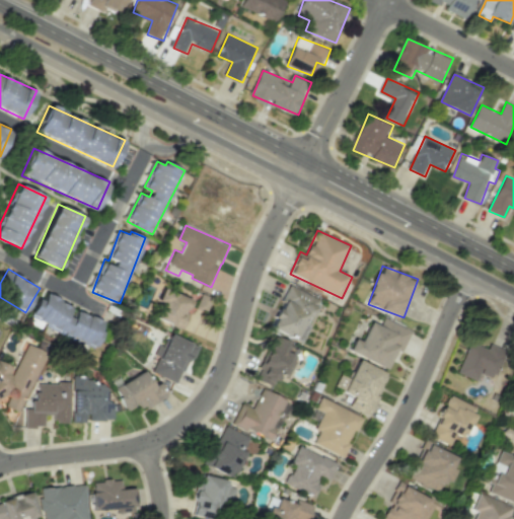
[(322,299),(292,285),(272,326),(302,342),(322,299)]
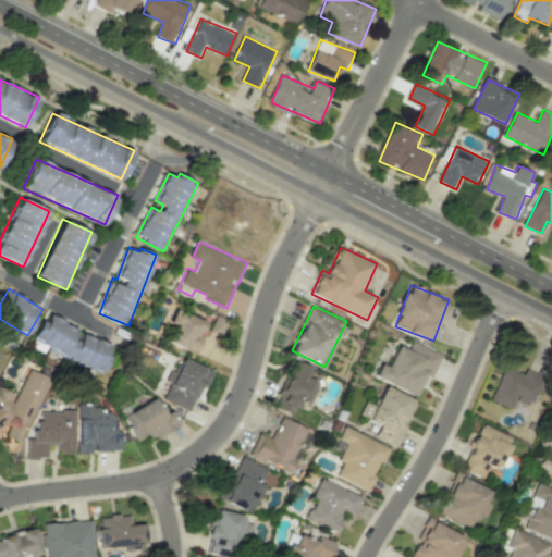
[(199,354),(207,337),(200,335),(207,322),(180,309),(167,338),(199,354)]
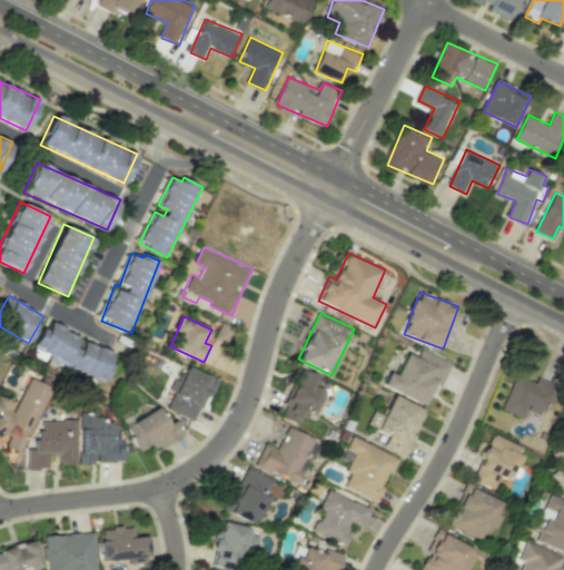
[(106,382),(118,354),(86,340),(81,350),(76,346),(81,335),(52,322),(49,330),(45,327),(35,349),(106,382)]
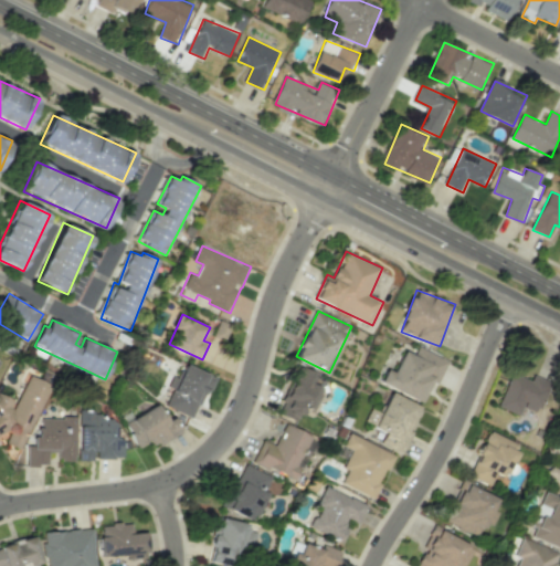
[(233,323),(221,321),(217,337),(230,341),(233,323)]
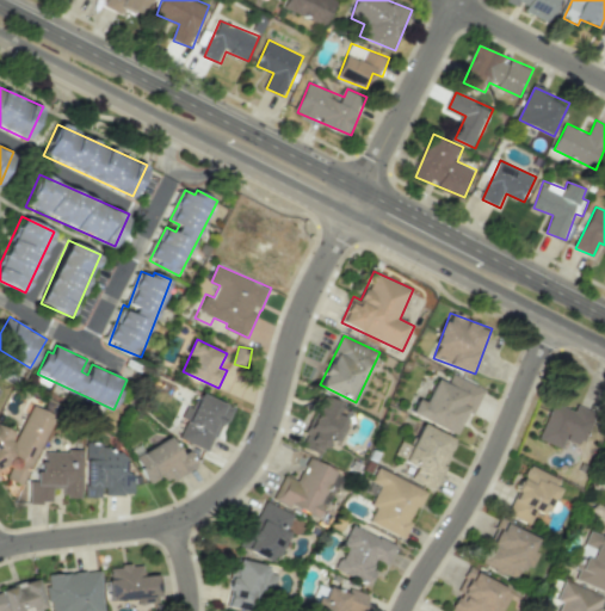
[(428,402),(419,397),(412,413),(458,433),(468,411),(476,414),(488,388),(455,374),(450,383),(439,378),(428,402)]
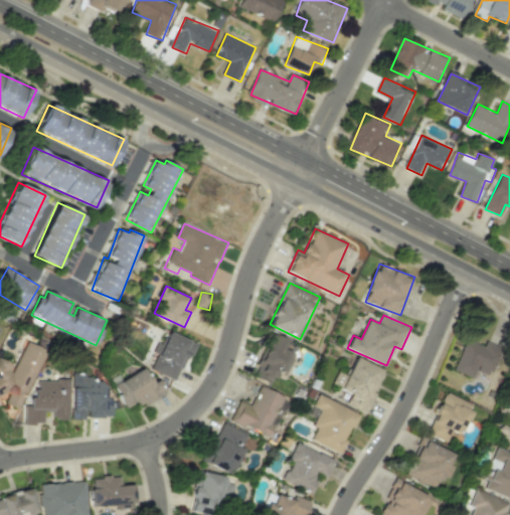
[(181,381),(196,341),(168,331),(159,353),(160,353),(153,370),(181,381)]
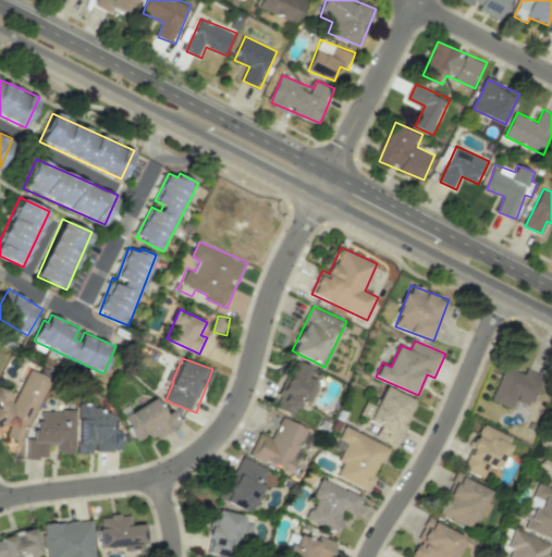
[(515,408),(518,399),(536,406),(548,373),(529,367),(527,373),(505,367),(493,400),(515,408)]
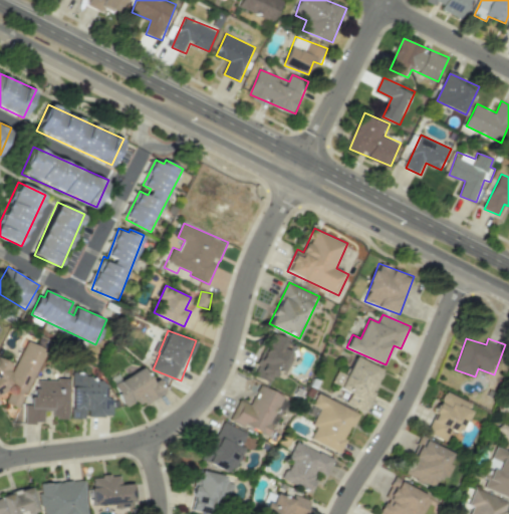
[(18,364),(0,356),(0,392),(9,397),(7,403),(21,409),(48,349),(28,340),(18,364)]
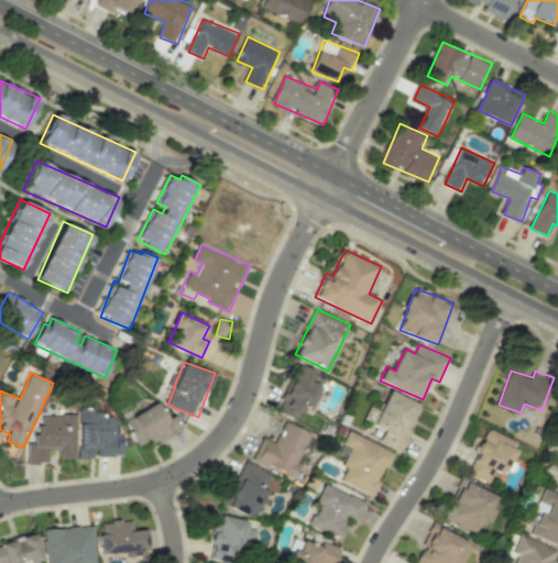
[(405,451),(414,428),(412,427),(422,404),(390,390),(381,410),(372,406),(365,420),(386,429),(381,441),(405,451)]
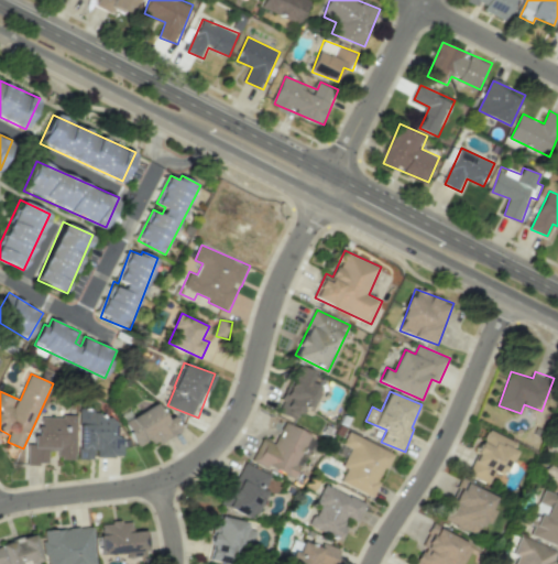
[(139,446),(154,437),(159,445),(184,432),(175,415),(168,420),(160,403),(126,421),(139,446)]
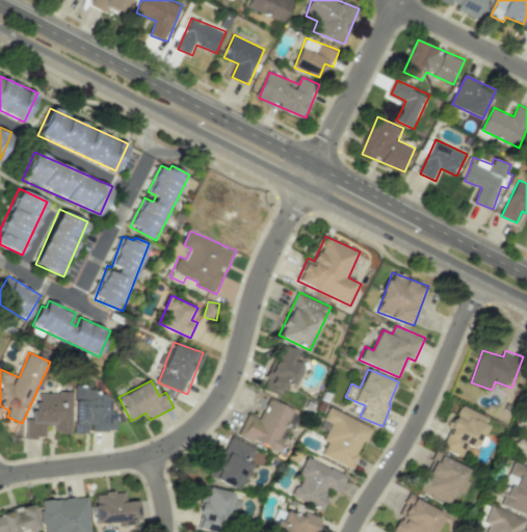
[(120,430),(120,411),(111,411),(111,393),(98,394),(98,386),(76,387),(77,432),(91,432),(91,431),(120,430)]
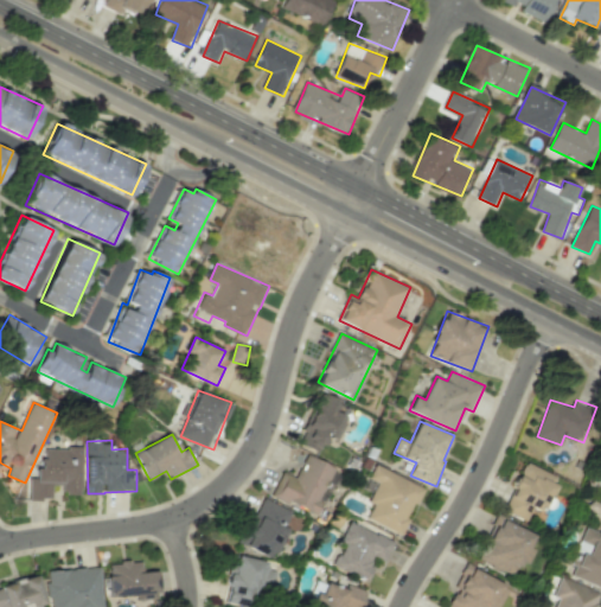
[(84,494),(84,448),(37,448),(37,498),(55,499),(55,485),(66,485),(66,494),(84,494)]
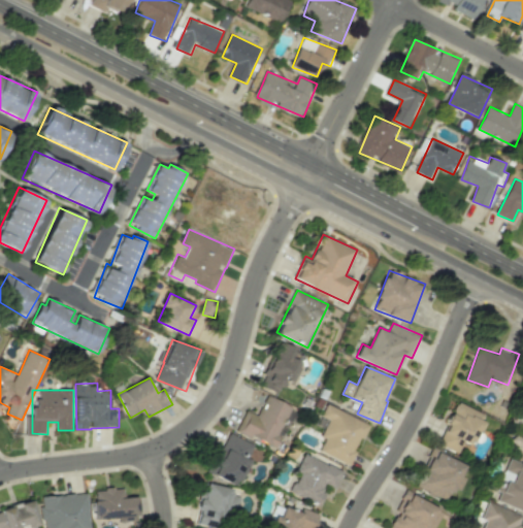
[(279,449),(297,408),(268,395),(260,415),(248,409),(238,431),(279,449)]
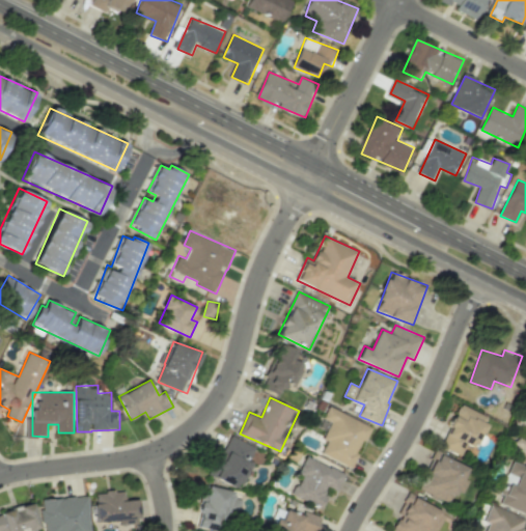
[(443,446),(464,455),(469,444),(477,448),(491,417),(461,404),(443,446)]
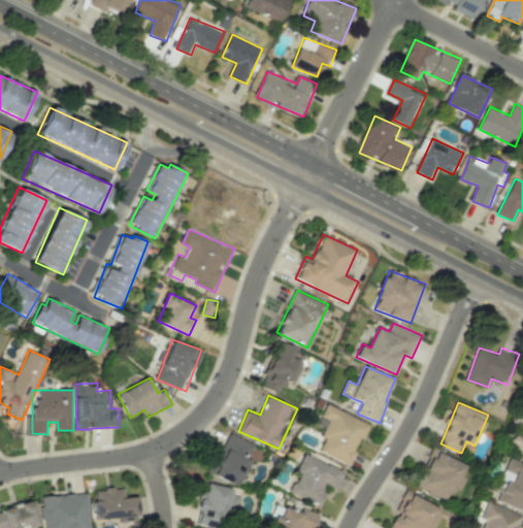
[(371,424),(328,404),(323,416),(331,419),(323,436),(327,438),(321,451),(351,465),(363,438),(365,439),(371,424)]
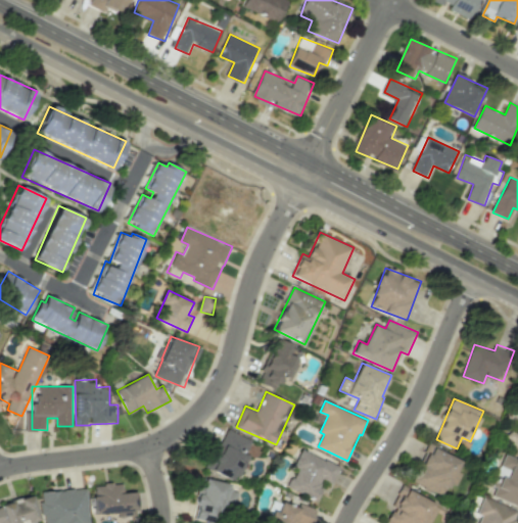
[(256,442),(228,428),(208,468),(237,482),(256,442)]
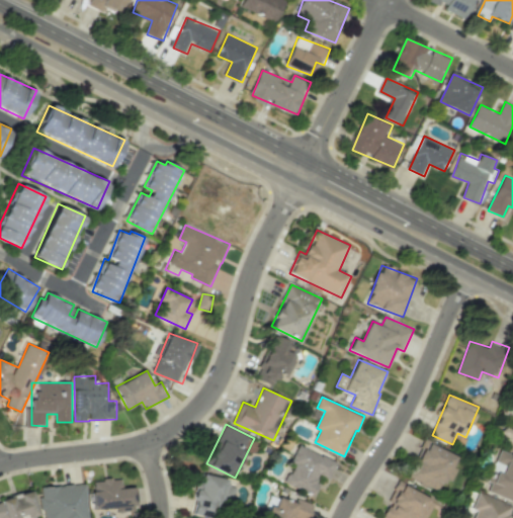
[(512,425),(503,431),(512,442),(512,425)]
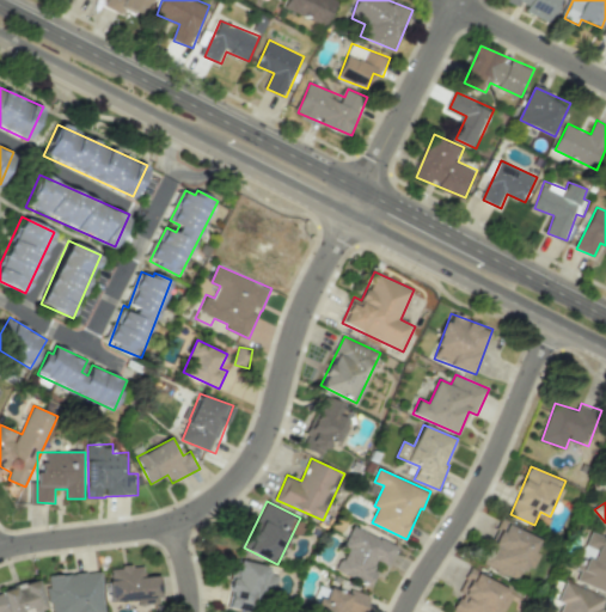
[(484,567),(522,579),(526,565),(532,567),(542,534),(502,522),(494,549),(489,548),(484,567)]
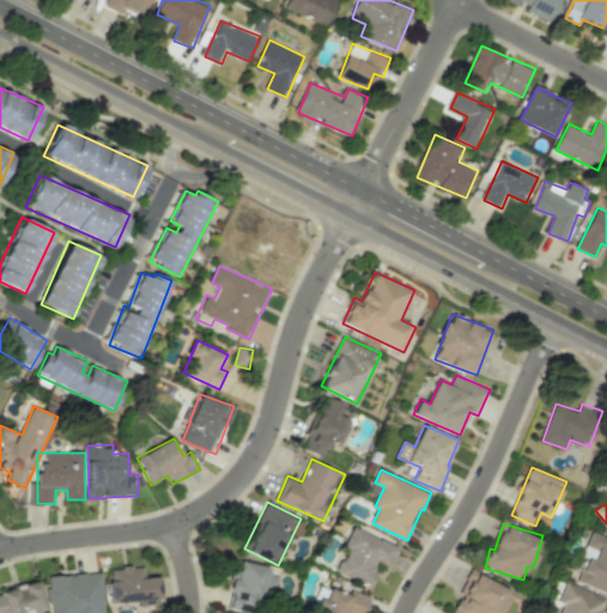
[(400,546),(354,526),(346,547),(348,548),(339,571),(371,587),(382,563),(392,566),(400,546)]
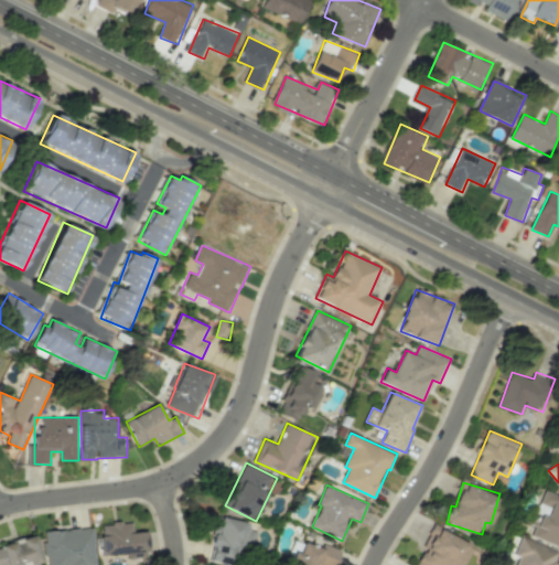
[(558,496),(548,492),(544,504),(551,508),(548,516),(538,513),(529,535),(558,545),(558,496)]
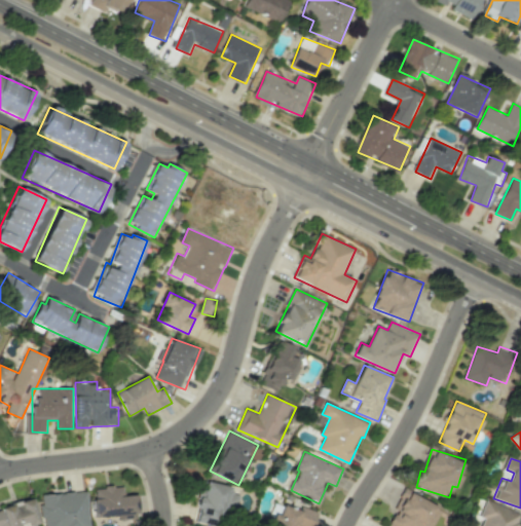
[(195,522),(216,525),(219,512),(236,516),(242,494),(233,493),(234,487),(203,481),(195,522)]
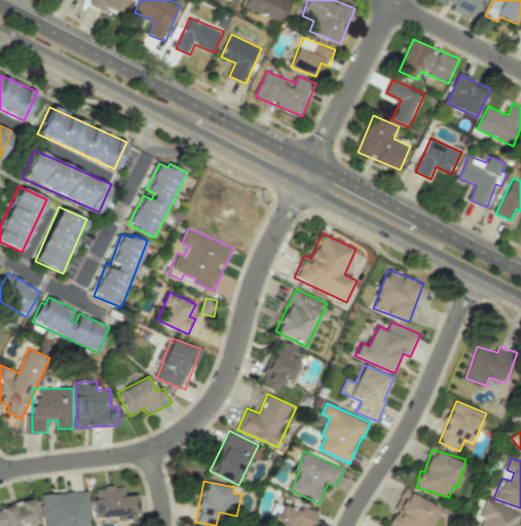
[(139,494),(125,495),(125,486),(96,488),(98,517),(121,515),(122,520),(141,518),(139,494)]
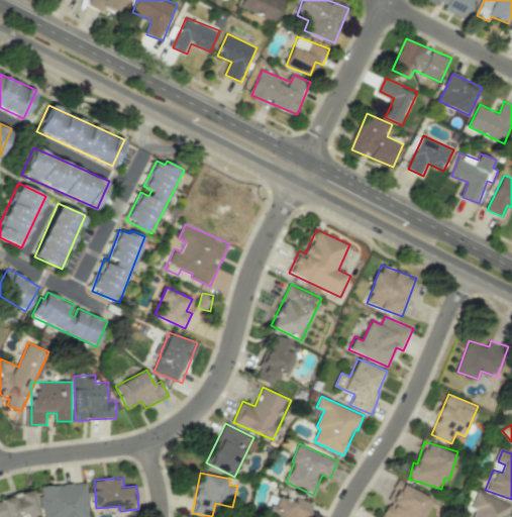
[(44,516),(90,516),(88,483),(43,486),(44,516)]
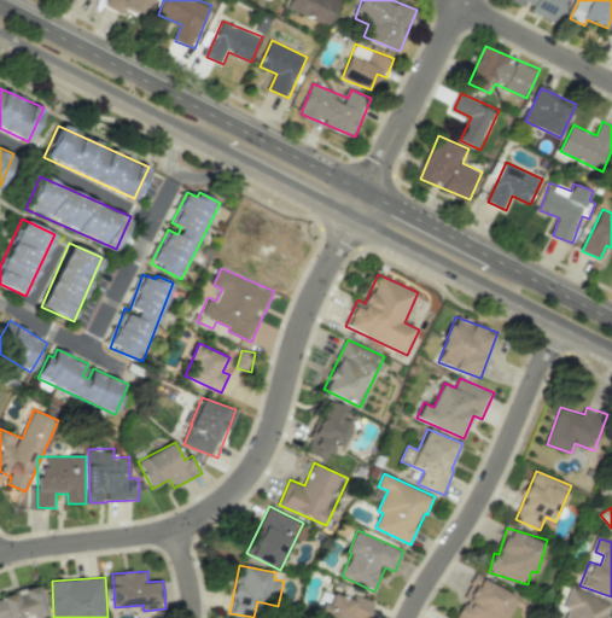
[(512,617),(522,595),(476,577),(459,617),(512,617)]
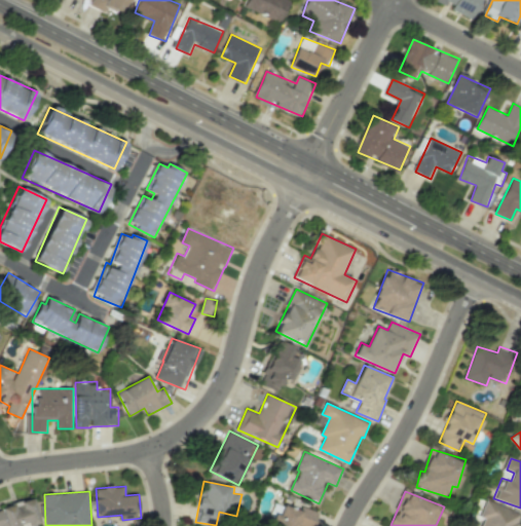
[(35,525),(41,524),(34,498),(0,508),(0,525),(35,525)]
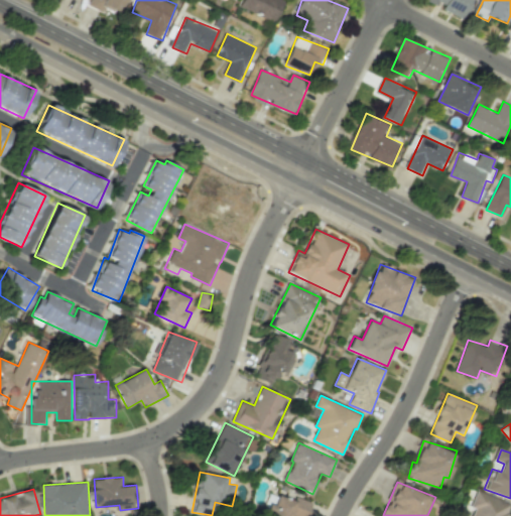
[(508,515),(510,511),(510,503),(479,491),(472,506),(474,507),(470,515),(508,515)]
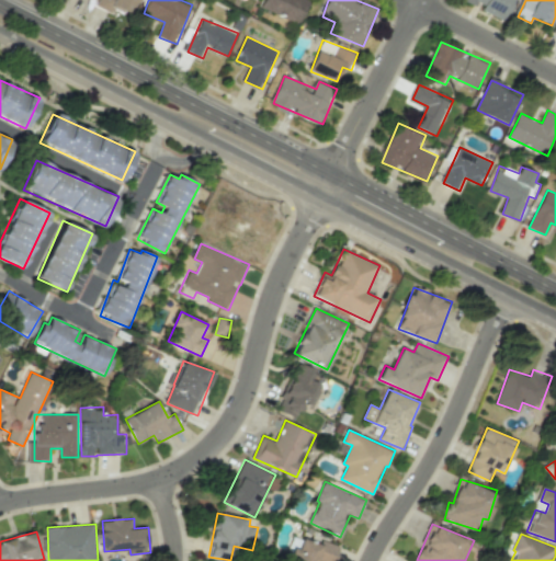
[(336,560),(340,546),(322,540),(321,545),(298,538),(291,560),(336,560)]
